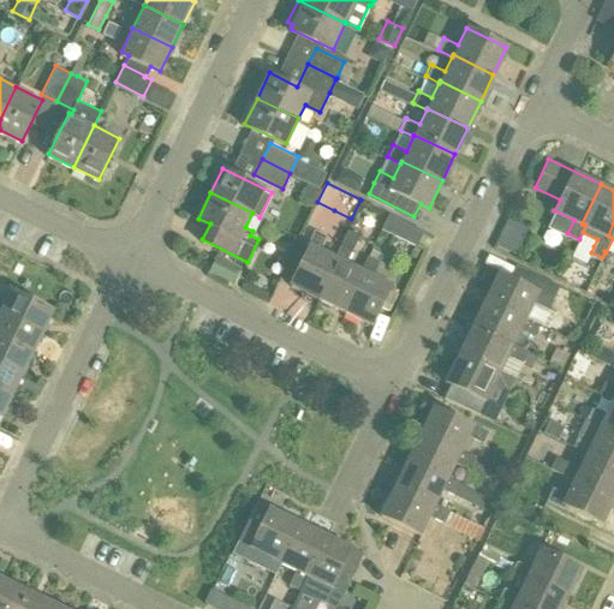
[(416,244),(424,228),(389,212),(382,226),(416,244)]
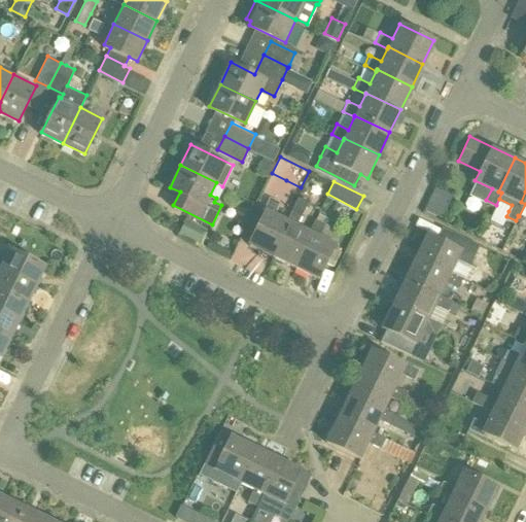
[(286,219),(274,213),(280,200),(270,195),(263,209),(265,211),(248,244),(272,255),(289,220),(286,219)]
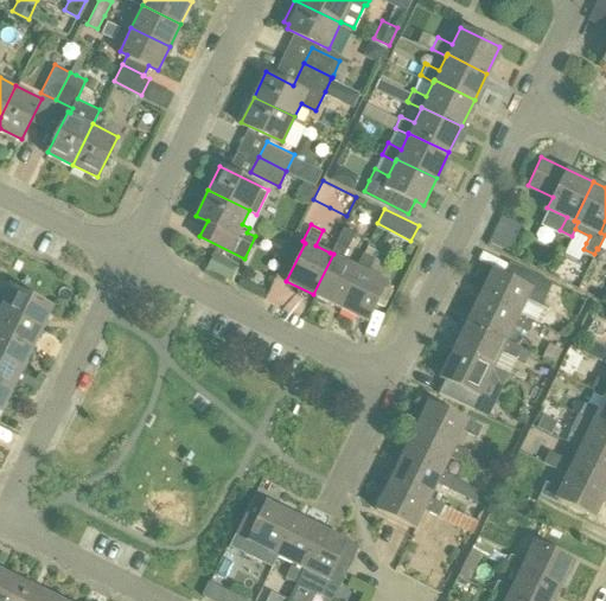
[(358,268),(356,266),(342,259),(349,243),(356,230),(345,225),(339,238),(338,237),(330,253),(333,254),(313,294),(339,306),(358,268)]
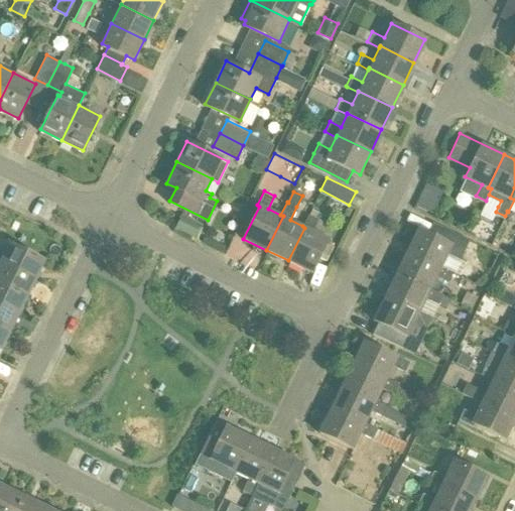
[(182,212),(175,226),(197,236),(204,222),(182,212)]
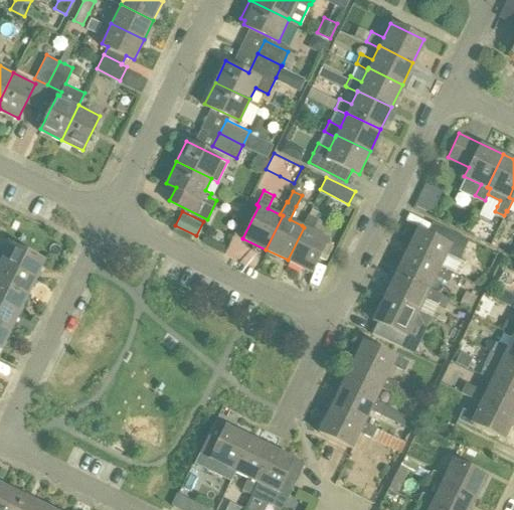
[(304,227),(288,260),(311,271),(327,237),(312,230),(319,217),(309,212),(302,225),(304,227)]
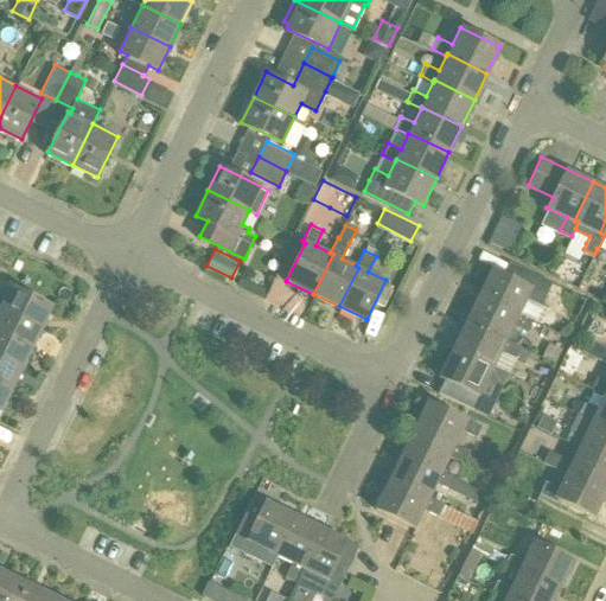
[(517,315),(520,311),(527,296),(541,302),(553,279),(511,259),(503,275),(491,269),(478,295),(517,315)]
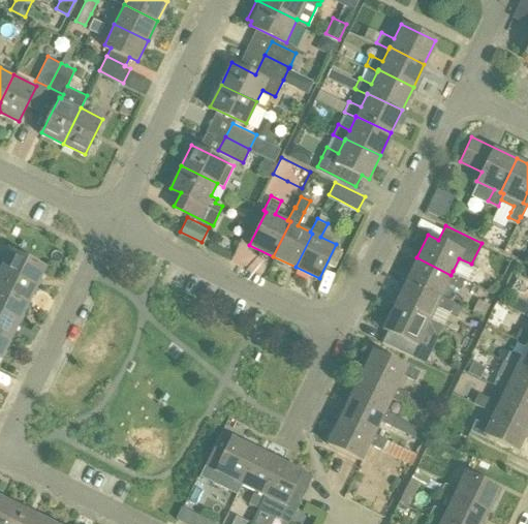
[(0,267),(36,285),(45,267),(10,249),(5,259),(0,256),(0,267)]
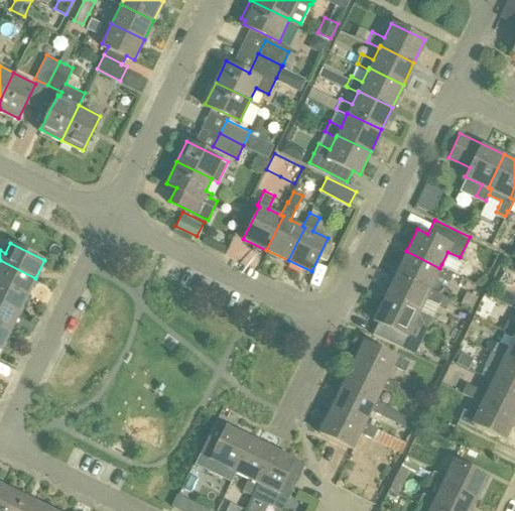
[(455,270),(441,264),(439,268),(406,251),(395,274),(428,290),(430,286),(436,274),(449,280),(455,270)]
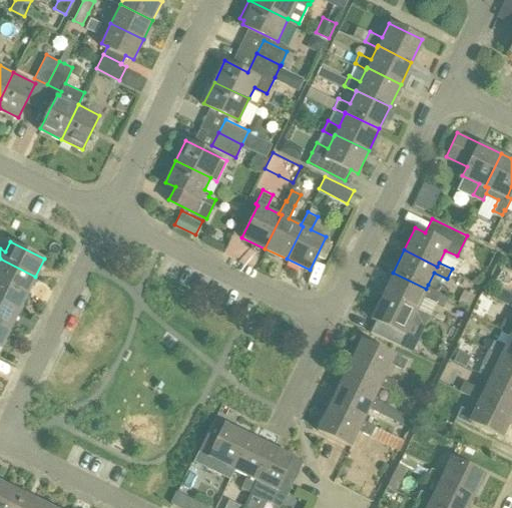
[(0,280),(27,294),(35,277),(0,259),(0,280)]
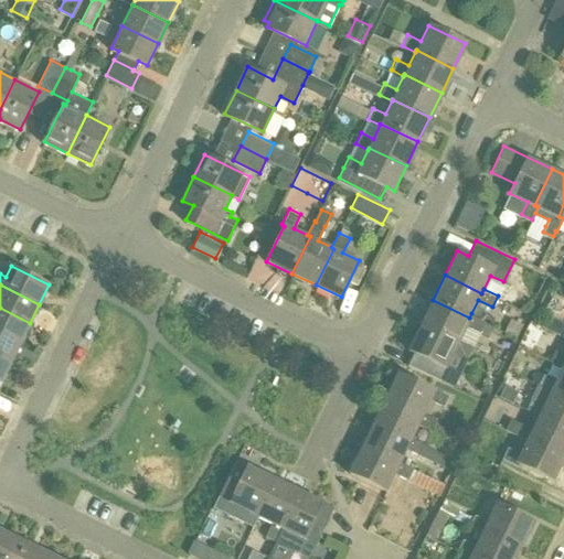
[(471,313),(469,318),(433,300),(421,324),(457,342),(459,337),(466,324),(480,331),(486,320),(471,313)]
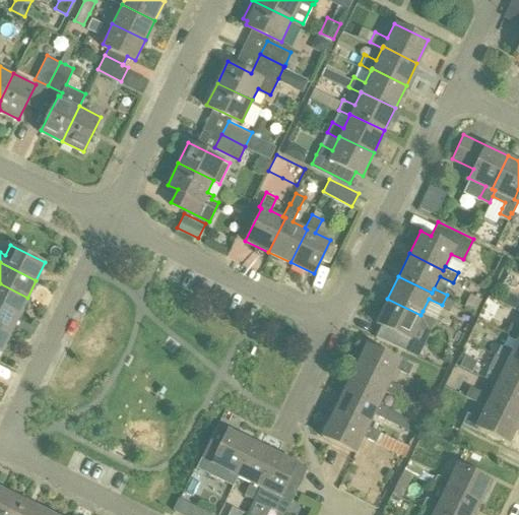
[(0,305),(19,315),(27,298),(0,283),(0,305)]
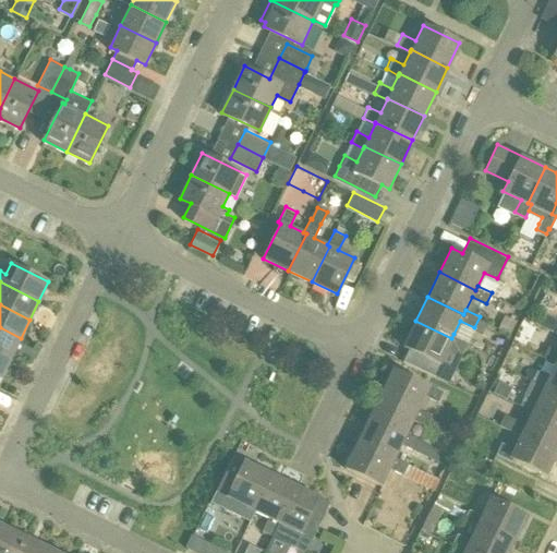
[(468,340),(453,334),(451,338),(415,321),(403,345),(409,347),(404,358),(435,374),(450,381),(455,373),(438,365),(439,362),(448,345),(462,351),(468,340)]
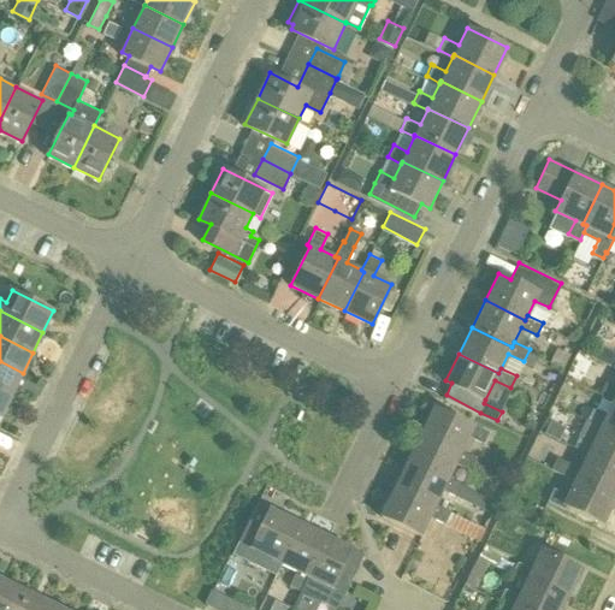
[(0,388),(12,394),(23,373),(0,361),(0,388)]
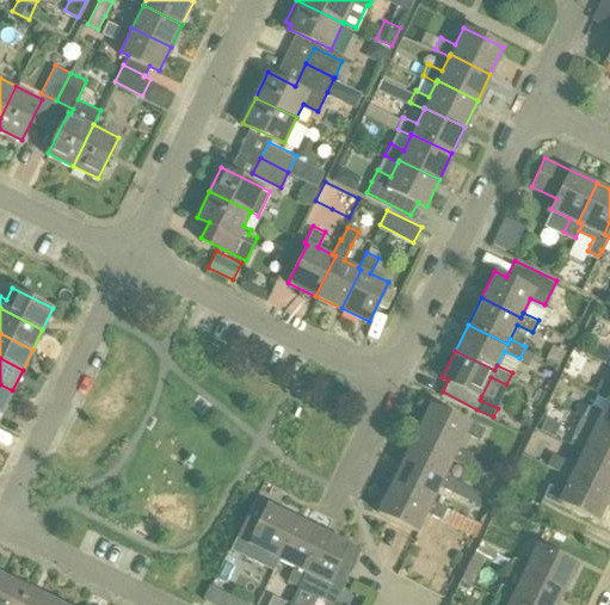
[(609,381),(601,377),(595,388),(608,394),(609,393),(609,381)]
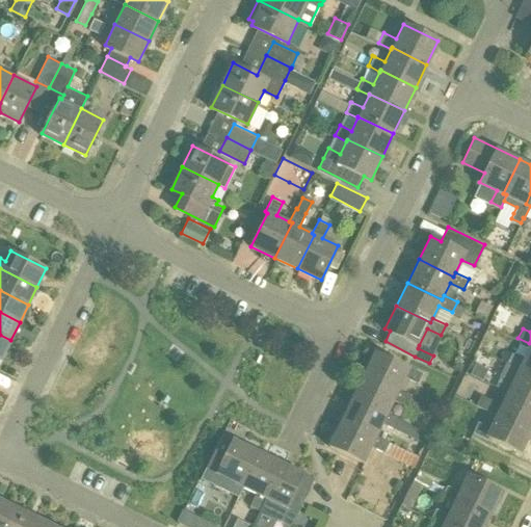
[(0,358),(1,359),(10,340),(0,335),(0,358)]
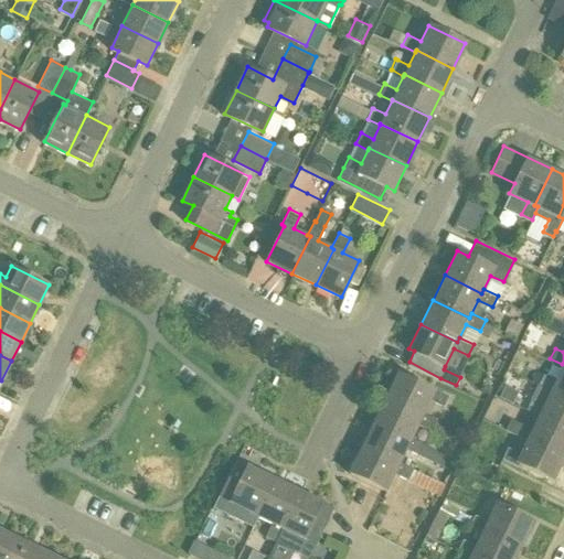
[(563,363),(562,364),(555,378),(536,368),(532,379),(539,383),(539,384),(551,389),(552,387),(563,393),(563,363)]
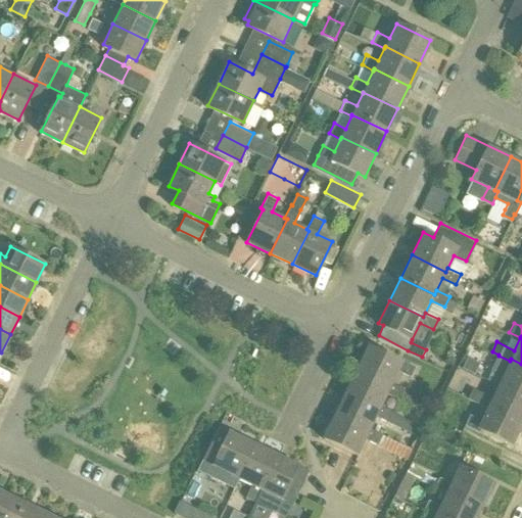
[(390,384),(391,381),(397,369),(411,375),(416,365),(401,358),(399,361),(368,344),(357,368),(390,384)]
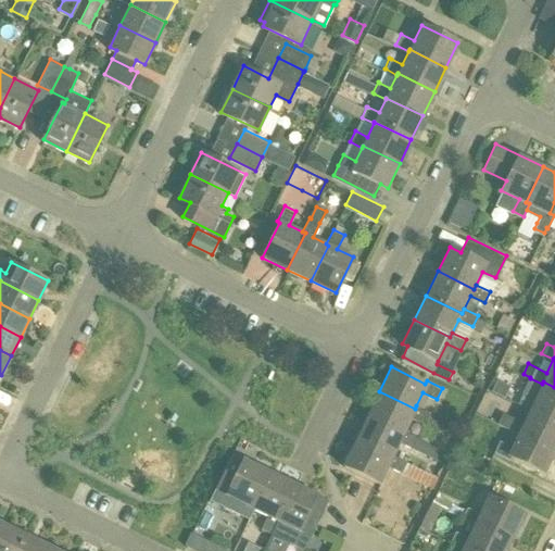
[(524,391),(518,402),(530,408),(531,405),(554,417),(554,387),(543,382),(542,384),(535,397),(524,391)]
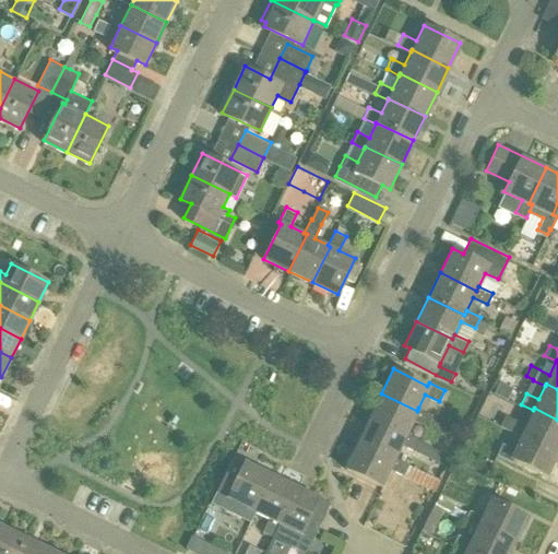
[(418,408),(417,411),(381,393),(369,419),(405,436),(407,432),(414,419),(428,425),(432,414),(418,408)]
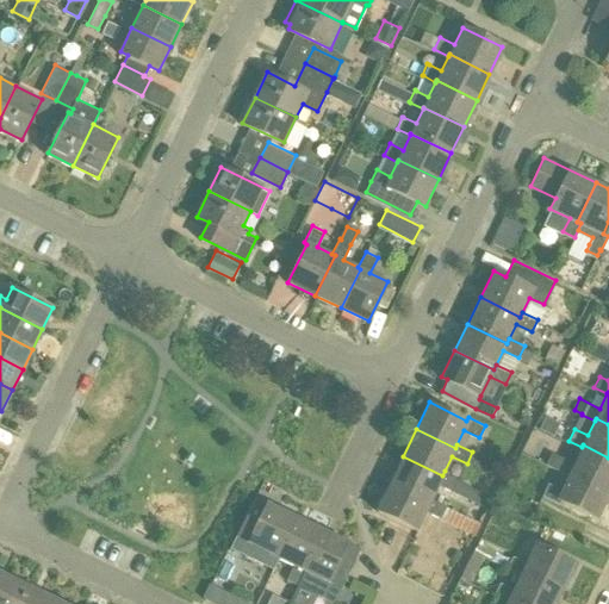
[(552,452),(547,462),(557,467),(569,473),(570,471),(608,490),(608,458),(583,444),(582,447),(575,461),(561,455),(552,452)]
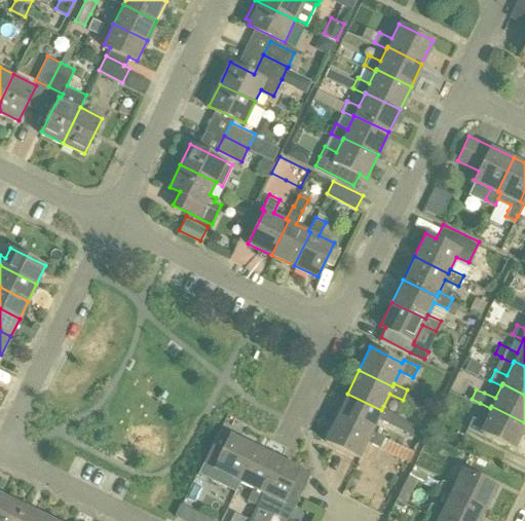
[(347,394),(336,416),(351,423),(370,433),(372,430),(372,429),(375,423),(378,416),(391,422),(396,413),(397,412),(383,406),(382,407),(381,410),(347,394)]
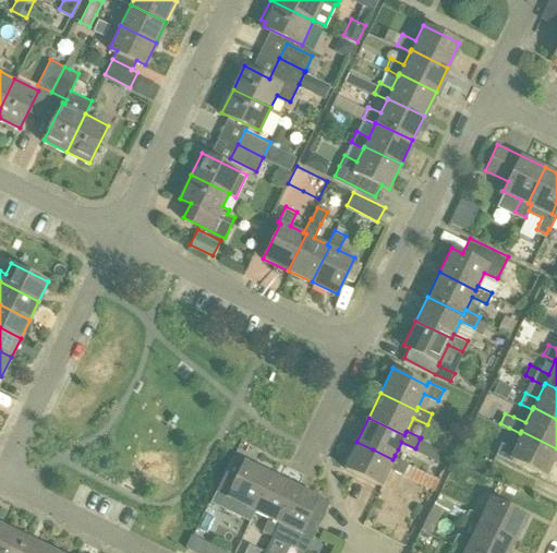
[(501,441),(497,452),(511,459),(512,457),(546,473),(556,451),(556,448),(521,431),(520,433),(513,446),(501,441)]
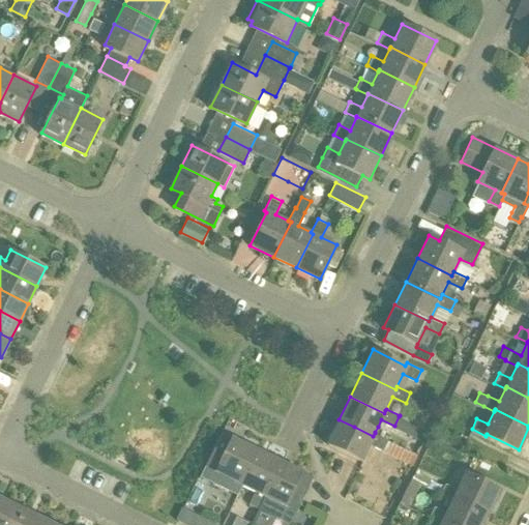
[(335,427),(327,443),(362,460),(362,459),(371,442),(382,448),(383,448),(413,463),(418,454),(418,453),(416,451),(388,438),(375,432),(375,433),(373,436),(354,427),(339,419),(335,427)]
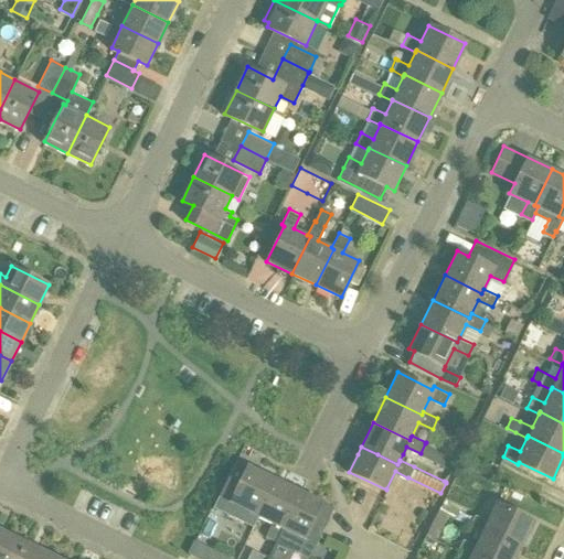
[(235,461),(214,505),(226,511),(231,502),(247,509),(242,523),(252,528),(258,515),(255,514),(274,477),(248,465),(247,468),(235,461)]
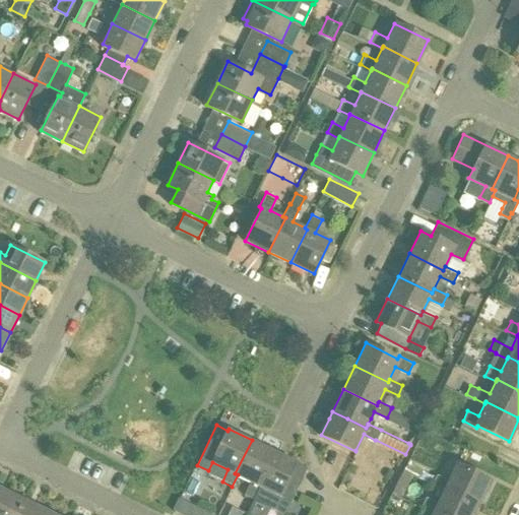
[(252,440),(235,473),(238,474),(250,480),(245,493),(255,497),(260,486),(257,485),(273,451),(252,440)]
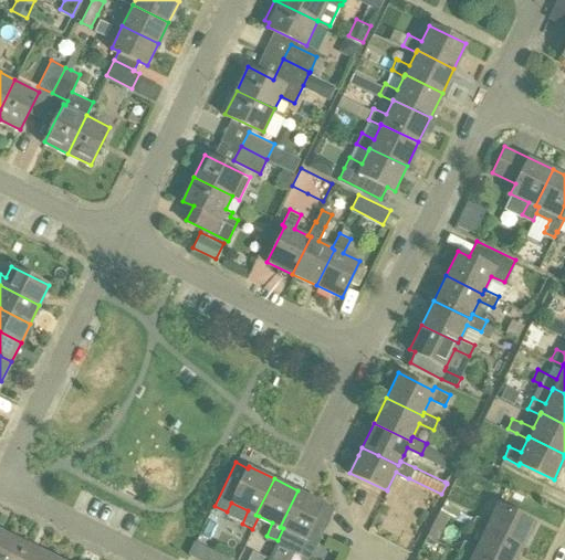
[(278,540),(276,541),(291,548),(302,552),(307,540),(316,545),(334,508),(323,503),(297,490),(280,527),(283,528),(278,540)]
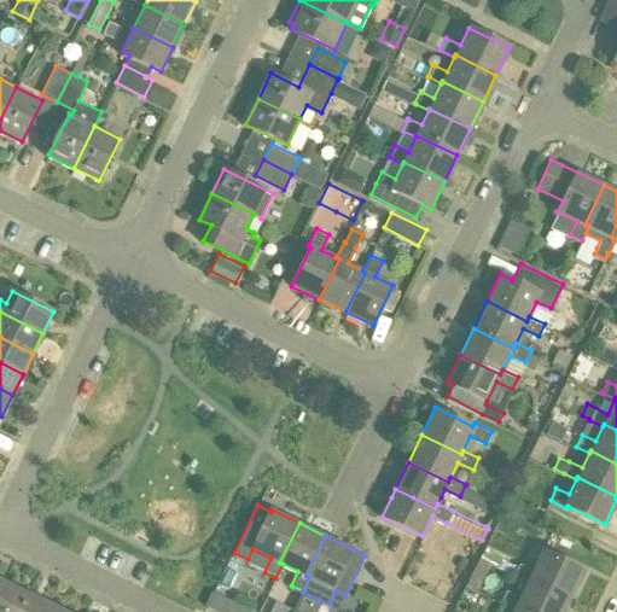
[(529,577),(570,596),(583,569),(542,549),(534,567),(521,561),(514,573),(528,580),(529,577)]
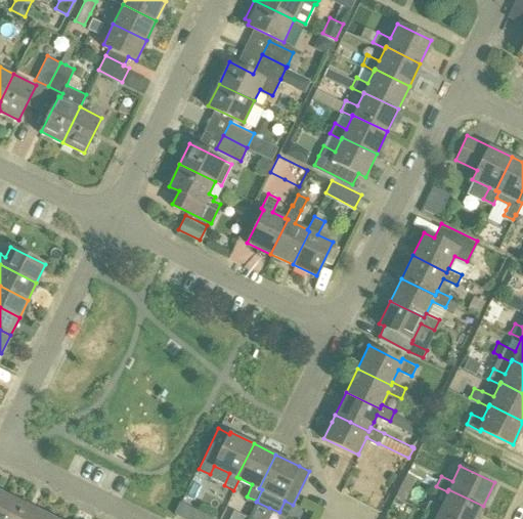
[(451,518),(476,518),(483,506),(448,489),(447,491),(441,504),(430,499),(425,509),(430,511),(429,512),(436,515),(437,512),(451,518)]
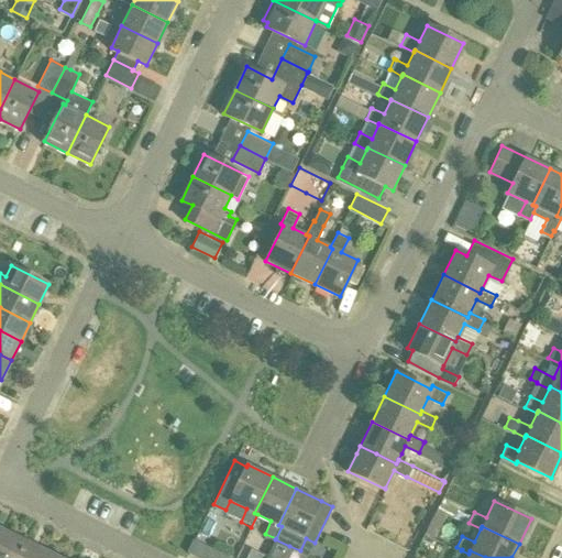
[(17,557),(26,539),(3,528),(0,534),(0,557),(17,557)]
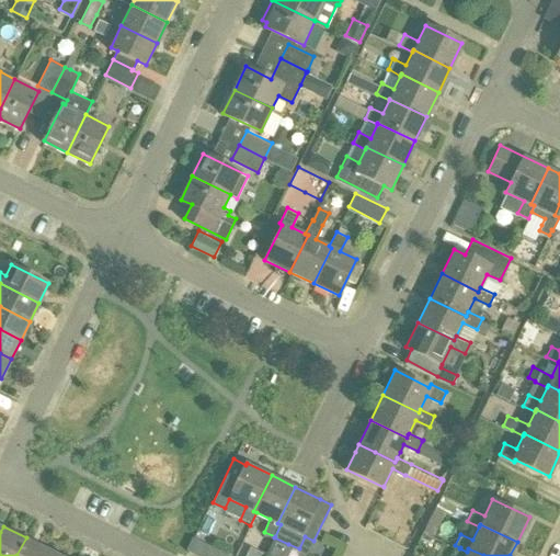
[(47,555),(50,549),(26,537),(16,555),(47,555)]
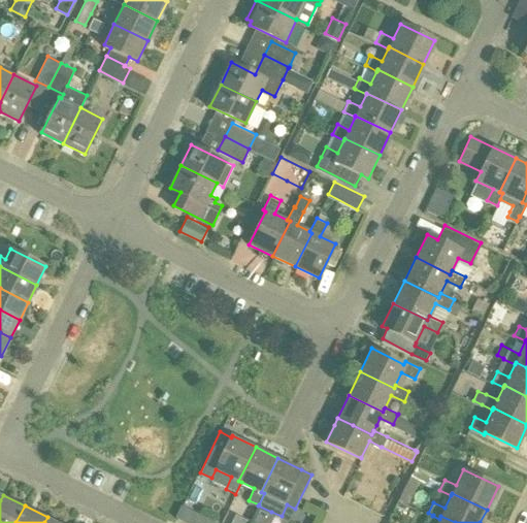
[(246,522),(250,519),(235,513),(229,522),(246,522)]
